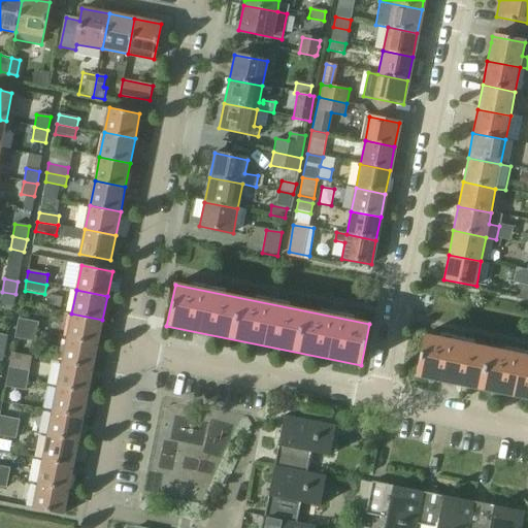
[(0,304),(13,307),(15,294),(2,292),(0,300),(0,304)]
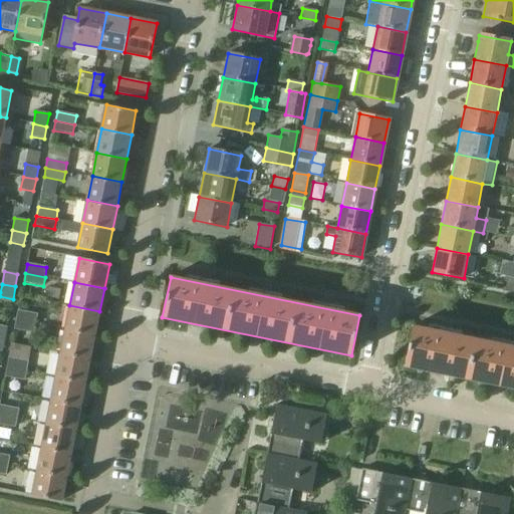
[(46,286),(44,295),(58,297),(60,289),(46,286)]
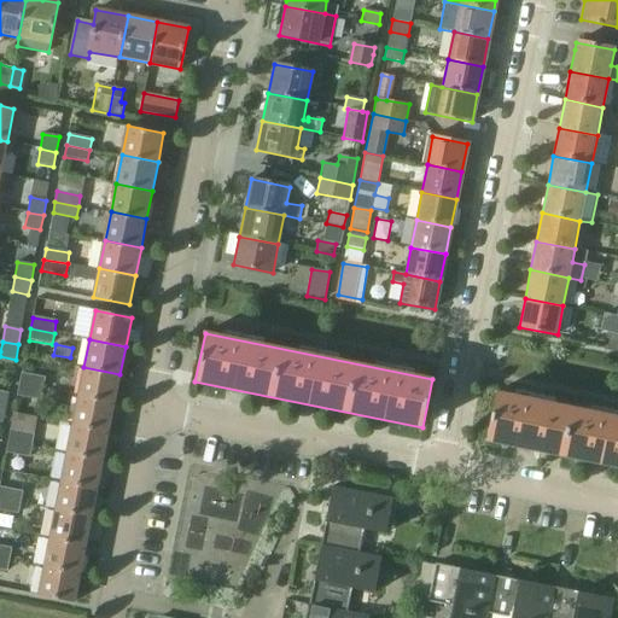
[(79,396),(115,403),(120,374),(83,367),(79,396)]
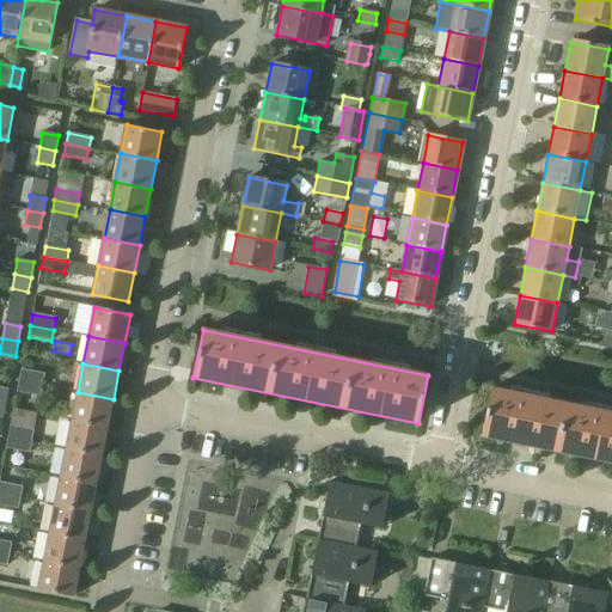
[(19,381),(42,385),(44,374),(22,369),(19,381)]
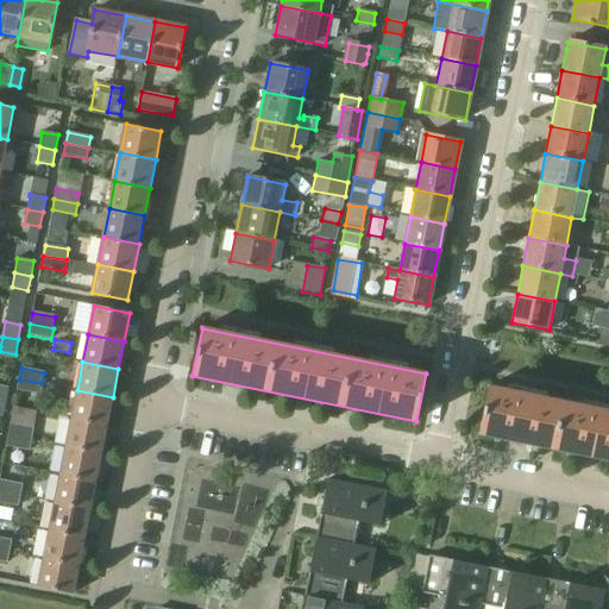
[(39,395),(42,383),(19,380),(17,390),(39,395)]
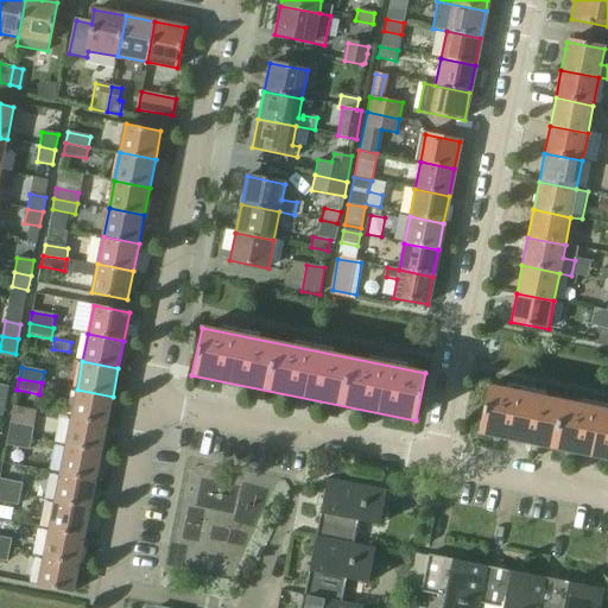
[(607,411),(488,387),(479,435),(607,460),(607,411)]
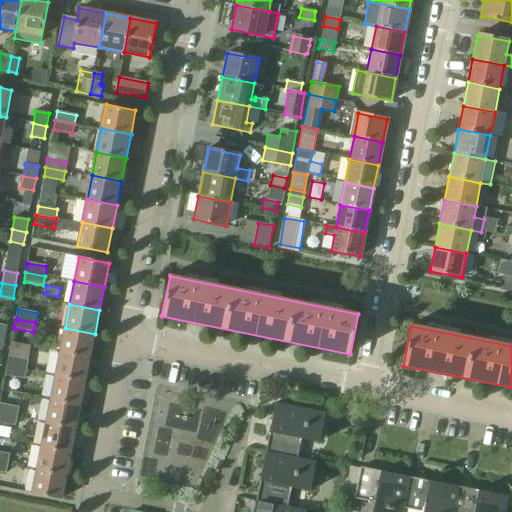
[(60,351),(90,357),(95,334),(65,328),(60,351)]
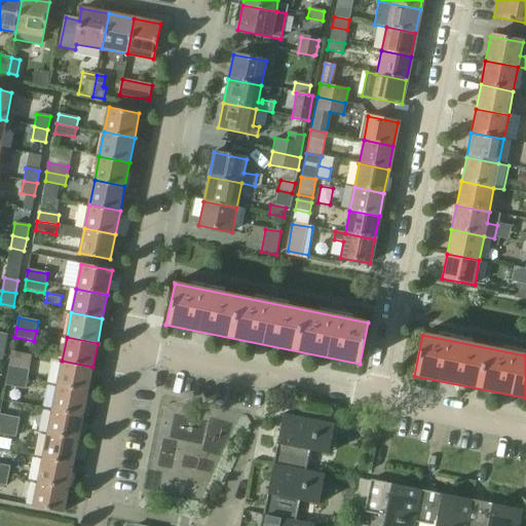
[(57,385),(87,391),(92,367),(62,361),(57,385)]
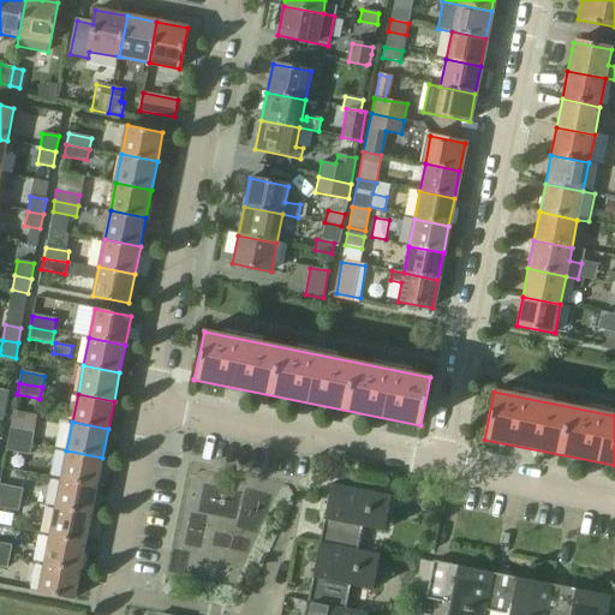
[(10,428),(7,440),(31,445),(34,433),(10,428)]
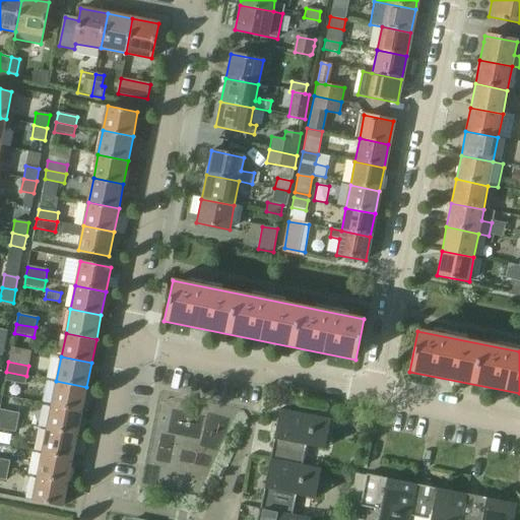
[(26,376),(6,372),(4,381),(24,385),(26,376)]
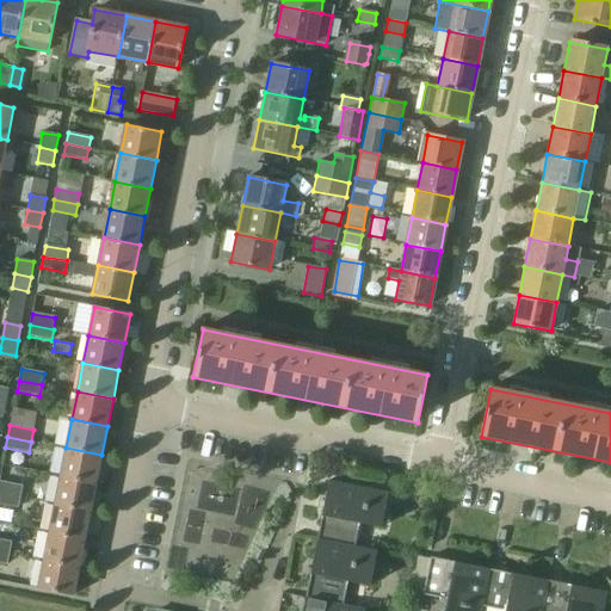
[(60,475),(97,482),(102,455),(66,448),(60,475)]
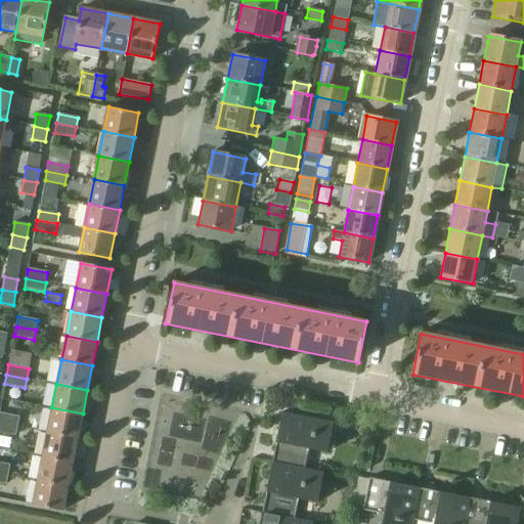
[(47,432),(78,438),(83,413),(51,407),(47,432)]
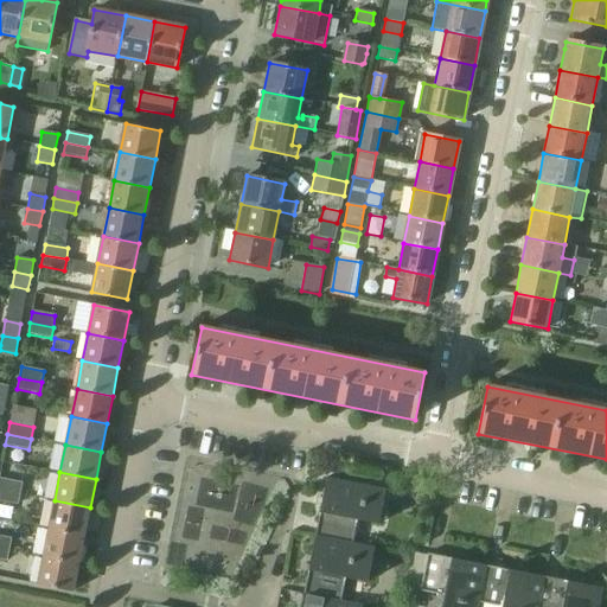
[(0,478),(0,490),(20,494),(21,483),(0,478)]
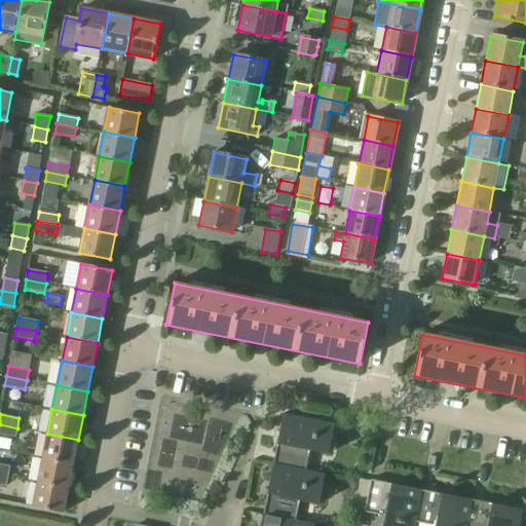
[(274,464),(305,471),(309,451),(330,454),(335,424),(284,415),(274,464)]
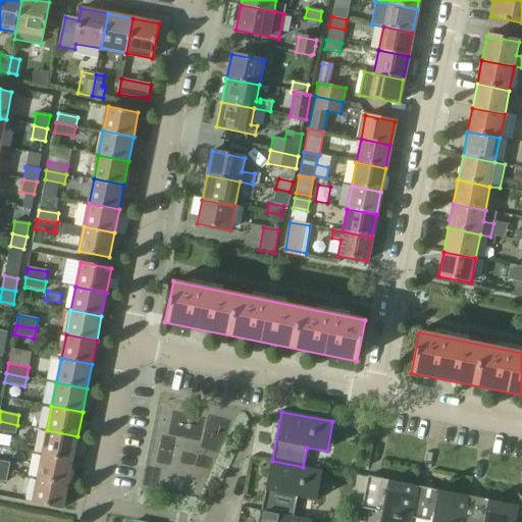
[(17,425),(0,421),(0,430),(15,434),(17,425)]
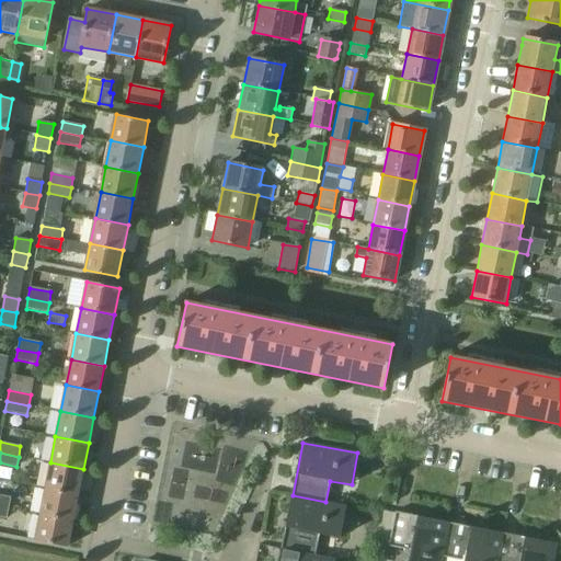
[(45,488),(78,495),(83,469),(50,462),(45,488)]
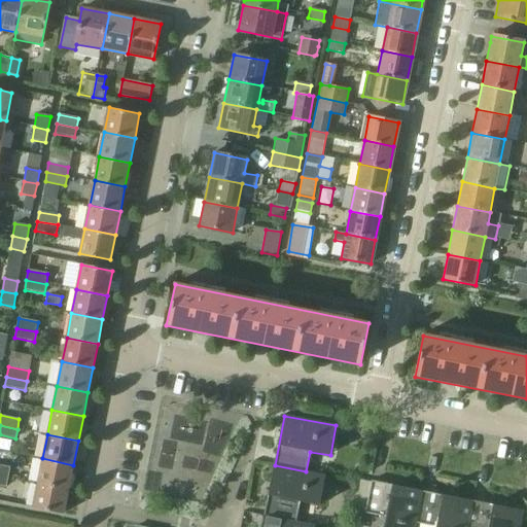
[(37,483),(68,489),(73,465),(42,458),(37,483)]
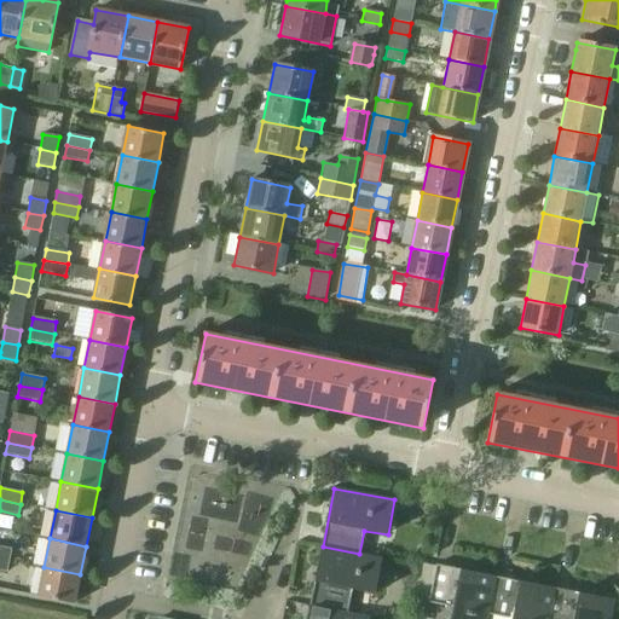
[(0,547),(0,559),(9,561),(11,549),(0,547)]
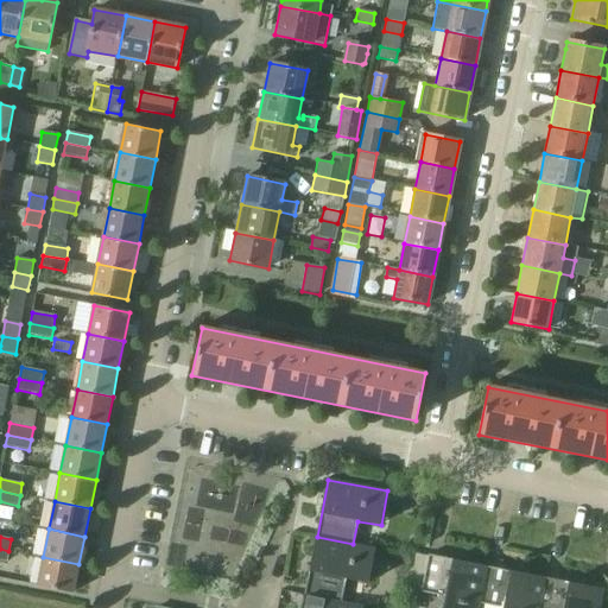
[(377,549),(353,544),(317,537),(305,595),(342,602),(346,580),(369,583),(371,578),(374,561),(377,549)]
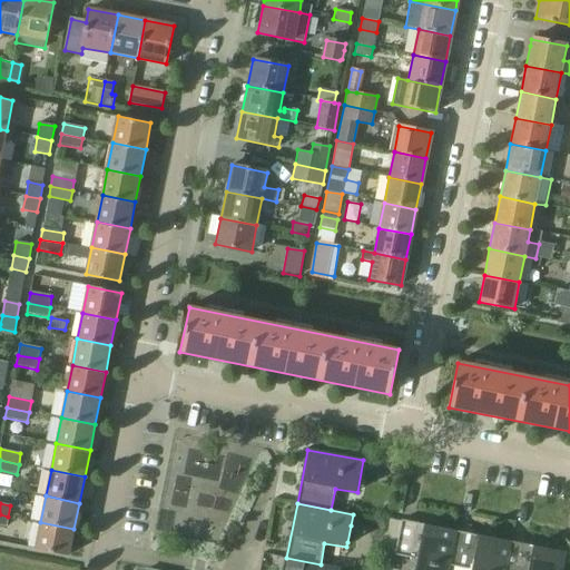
[(387,520),(382,551),(395,554),(402,522),(387,520)]
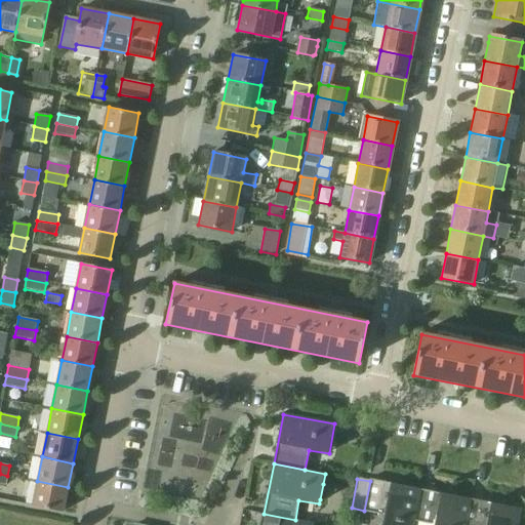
[(414,524),(415,520),(414,520),(421,489),(370,479),(370,481),(364,511),(386,515),(382,524),(414,524)]
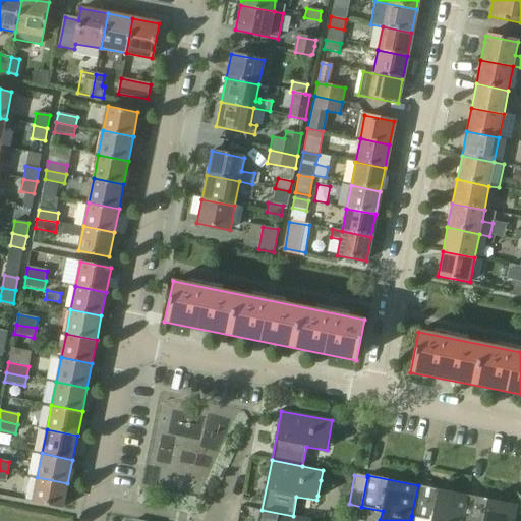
[(63,508),(67,483),(37,477),(32,502),(63,508)]
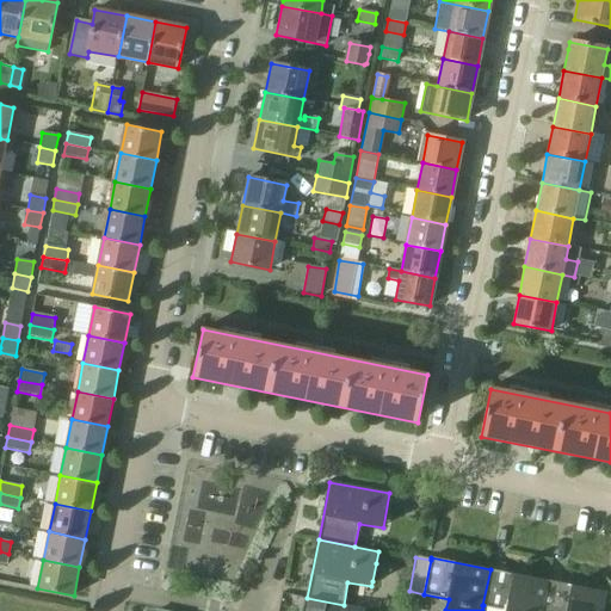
[(482,605),(483,605),(507,610),(506,610),(541,610),(548,581),(491,569),(482,605)]
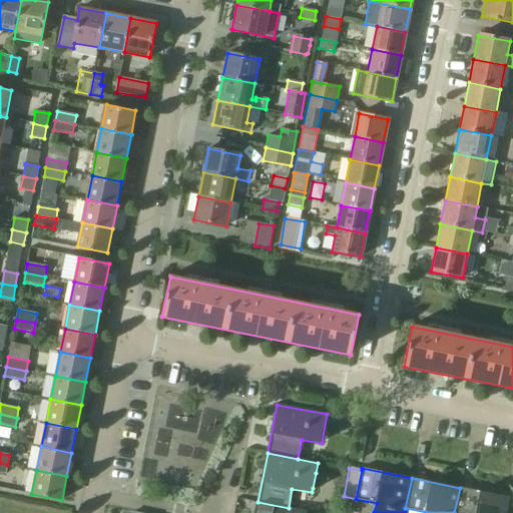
[(507,512),(510,498),(460,488),(454,512),(507,512)]
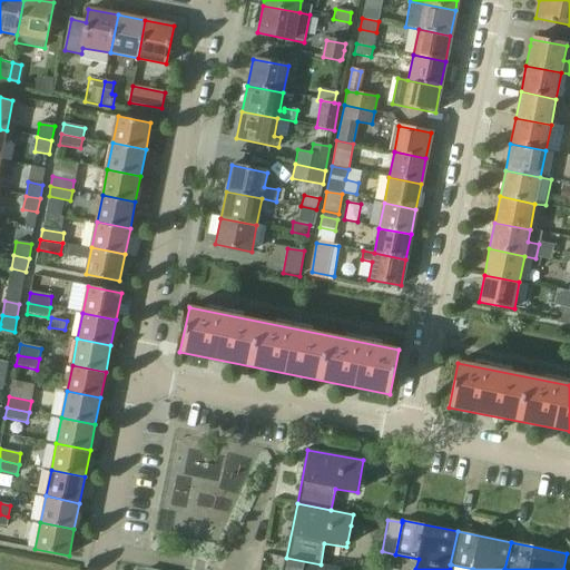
[(321,564),(286,558),(284,569),(342,569),(321,564)]
